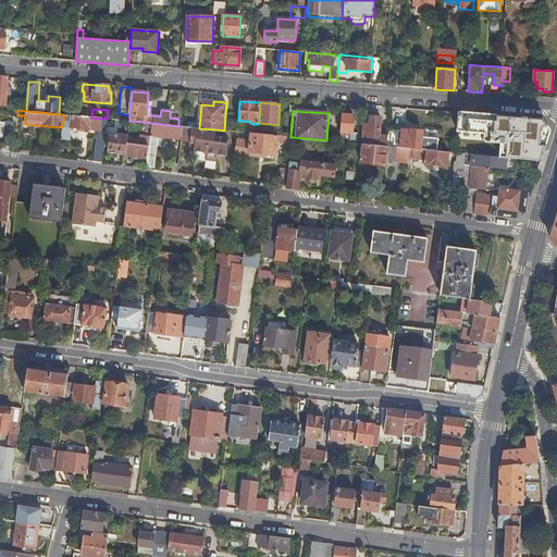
[(354,115),(342,114),(339,141),(349,143),(350,133),(353,133),(354,115)]
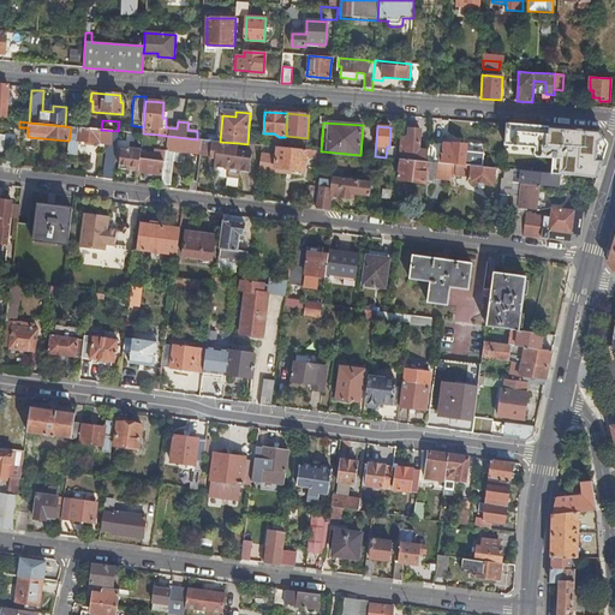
[(107,150),(103,179),(113,180),(119,131),(118,131),(101,130),(95,130),(88,129),(71,127),(69,141),(67,153),(78,154),(79,142),(100,144),(101,141),(106,141),(105,144),(109,144),(109,150),(107,150)]
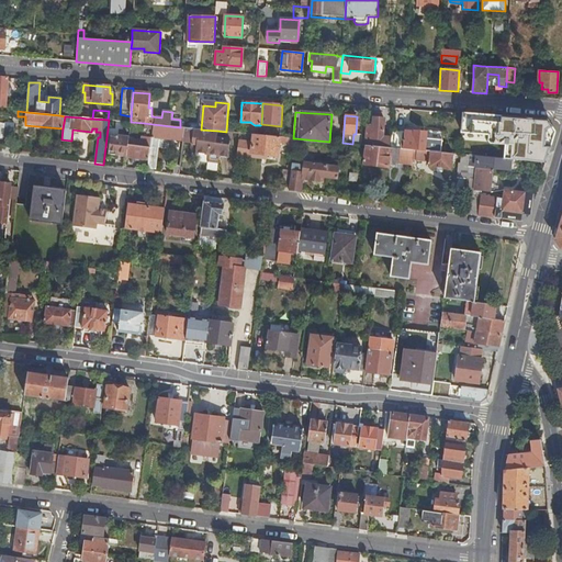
[(390,147),(391,137),(382,137),(384,119),(373,117),(373,126),(367,126),(367,138),(368,138),(374,138),(373,146),(390,147)]
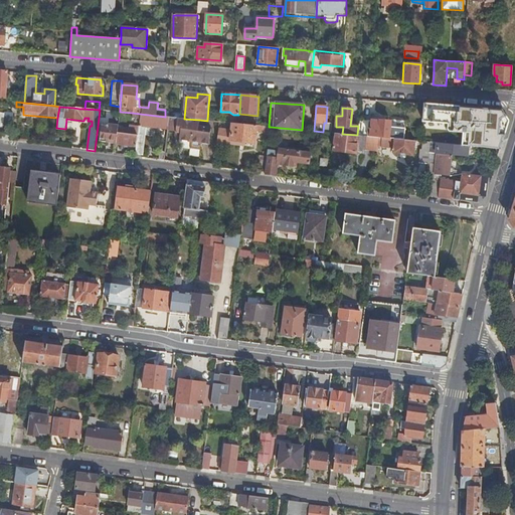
[(2,136),(10,137),(13,114),(5,113),(2,136)]
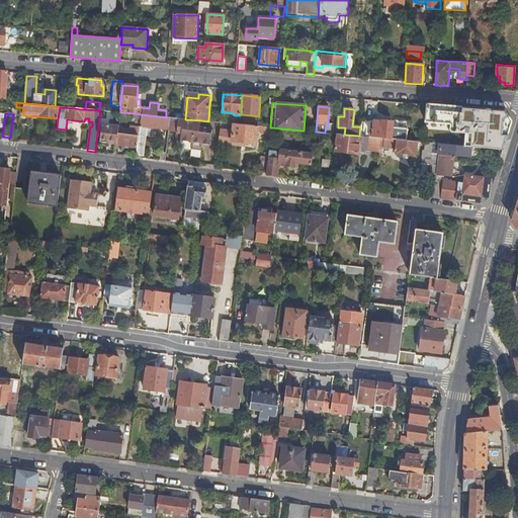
[(171,117),(166,117),(141,114),(141,118),(140,126),(137,147),(136,155),(144,156),(146,138),(145,136),(150,136),(151,127),(169,130),(171,118),(171,117)]
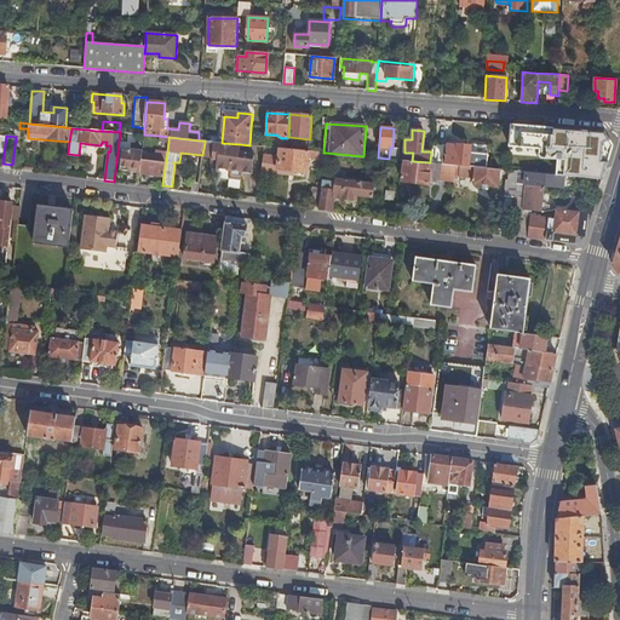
[(222,143),(205,142),(202,155),(202,158),(217,160),(216,168),(229,171),(229,178),(242,181),(244,172),(252,173),(254,151),(240,150),(240,144),(222,143)]
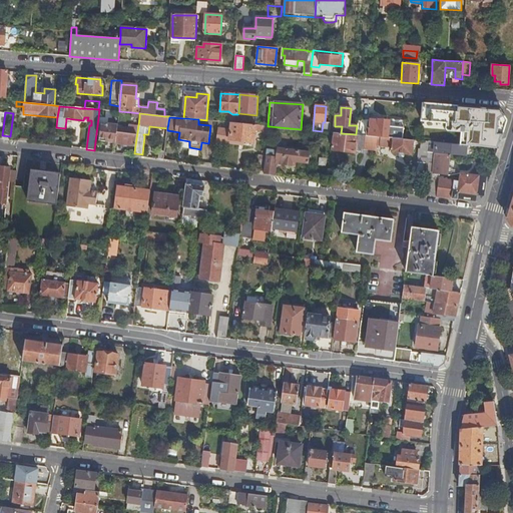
[(370,119),(358,118),(357,125),(356,134),(362,135),(365,136),(366,136),(367,128),(369,128),(370,119)]
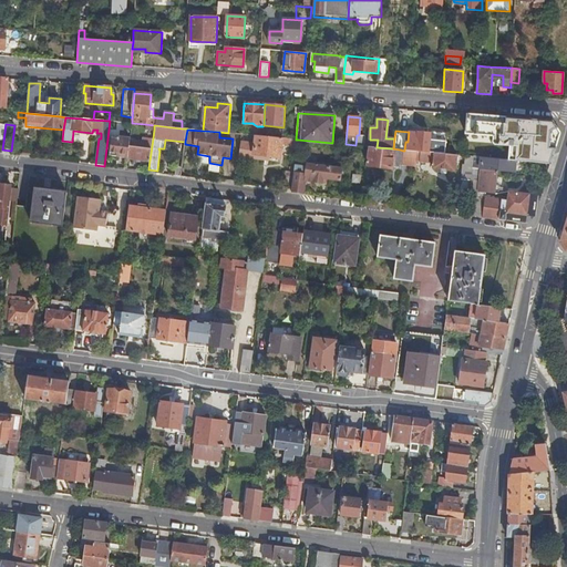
[(418,133),(409,132),(408,142),(405,142),(404,151),(418,152),(421,152),(445,154),(446,134),(434,134),(418,133)]
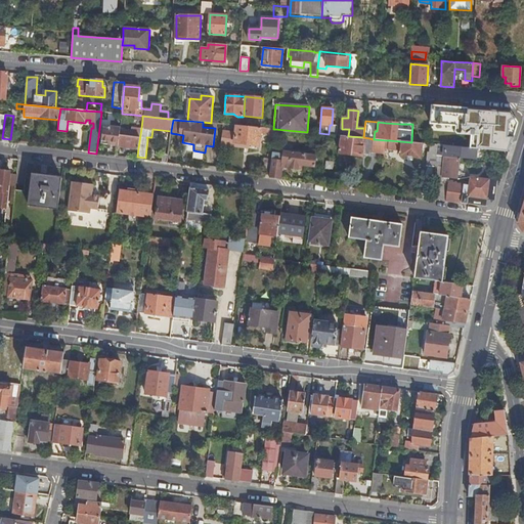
[(232,125),(223,124),(222,133),(231,134),(232,125)]
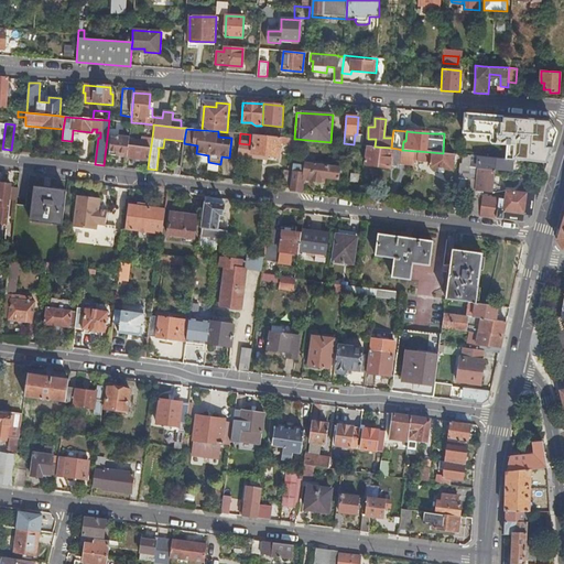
[(281,138),(261,136),(255,134),(252,154),(279,158),(281,143),(295,145),(296,139),(294,139),(281,138)]
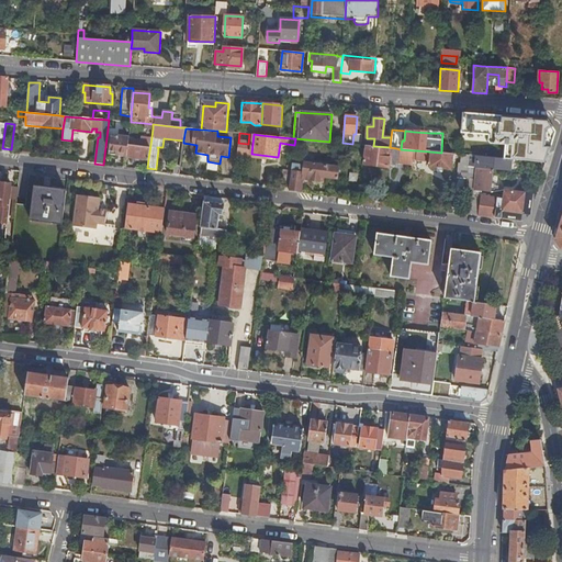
[(362,135),(356,134),(353,134),(352,144),(361,145),(362,135)]
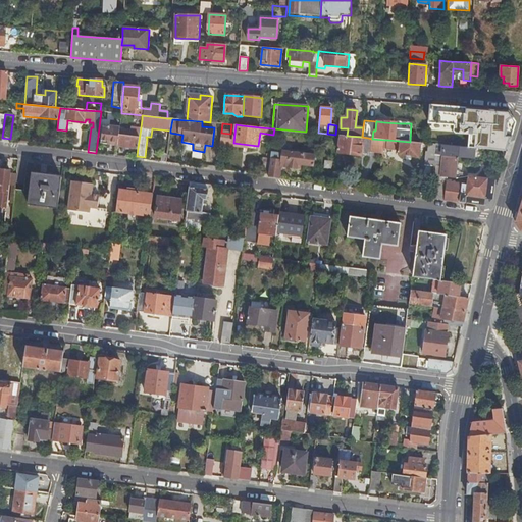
[(119,129),(119,126),(109,125),(109,127),(103,126),(101,144),(117,146),(119,129)]
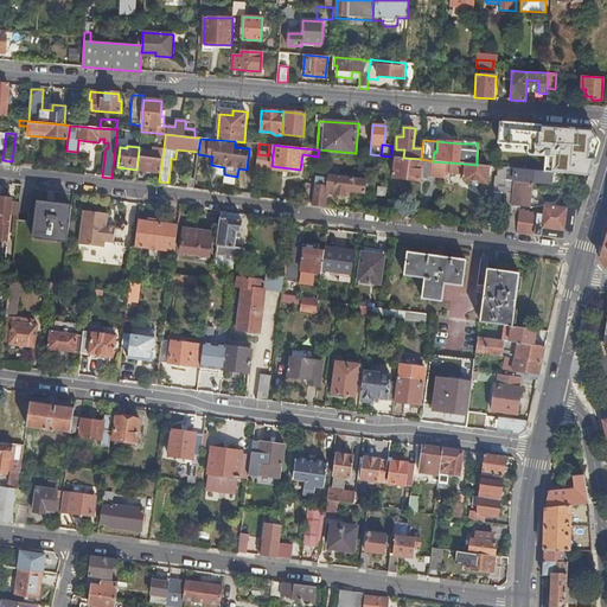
[(577,158),(579,151),(549,147),(548,155),(556,157),(555,166),(581,168),(581,158),(577,158)]
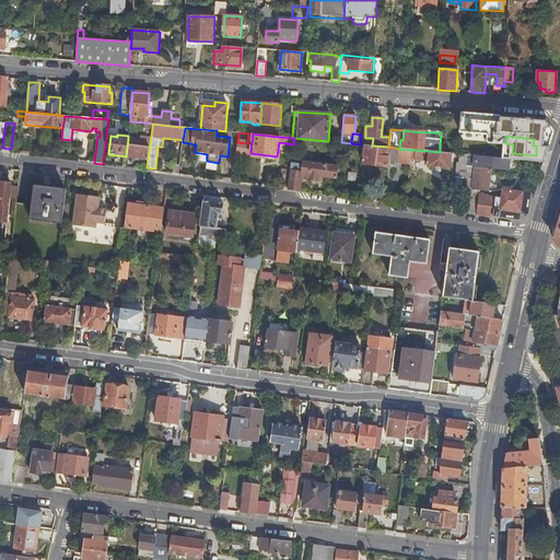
[(141,141),(128,139),(126,156),(148,159),(151,137),(147,137),(147,142),(146,147),(140,146),(141,142),(141,141)]
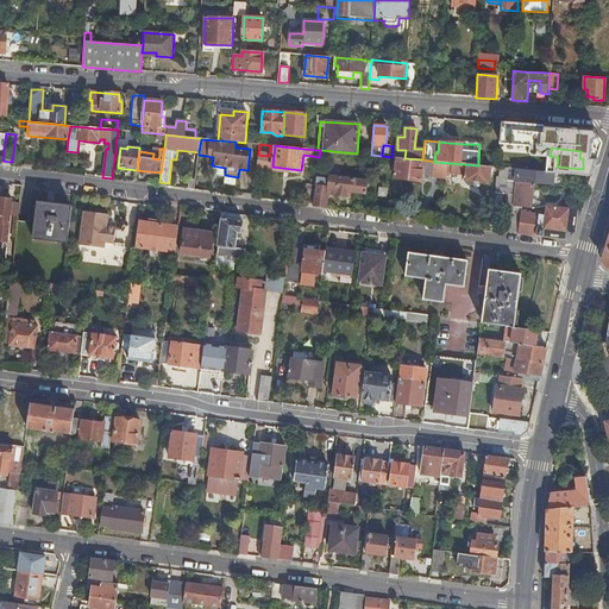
[(513,150),(501,149),(498,168),(503,168),(508,168),(512,168),(513,150)]
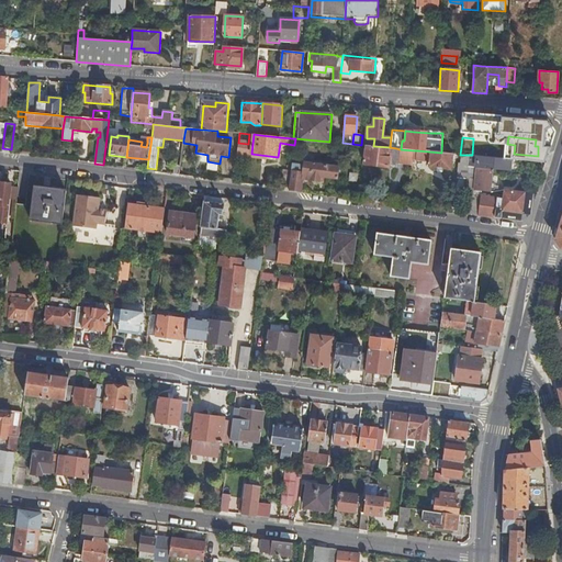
[(367,145),(364,164),(389,167),(390,157),(395,158),(396,148),(390,147),(373,146),(367,145)]
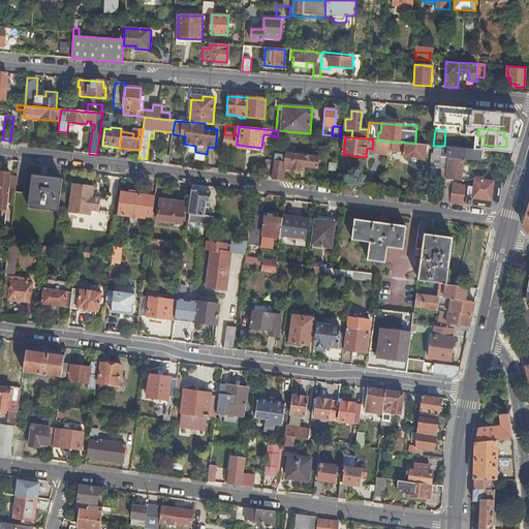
[(390,142),(377,141),(376,141),(374,155),(387,156),(389,150),(390,142)]
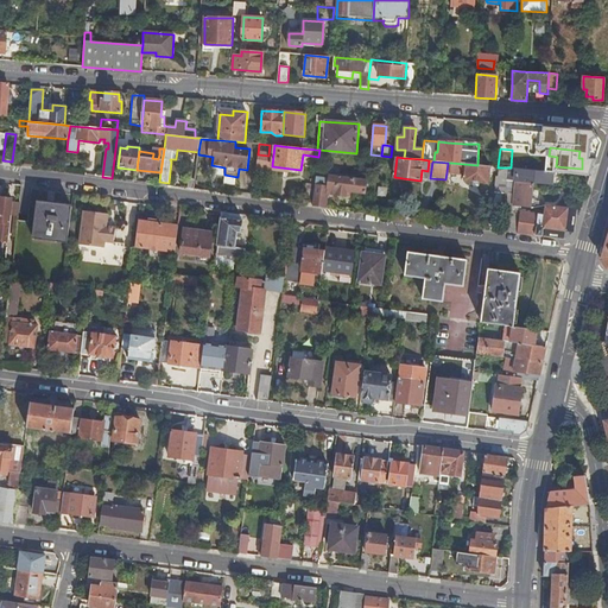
[(491,166),(477,165),(451,163),(451,173),(464,175),(464,181),(488,184),(491,166)]
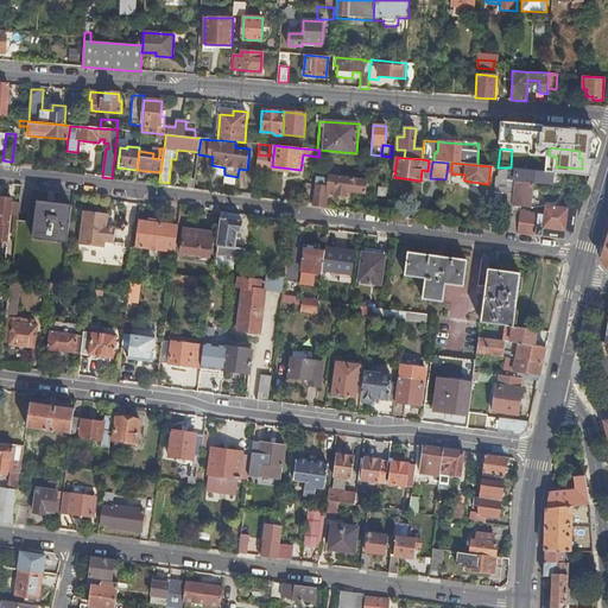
[(534,171),(517,169),(513,206),(520,207),(531,208),(533,182),(544,183),(544,178),(545,173),(534,172),(534,171)]
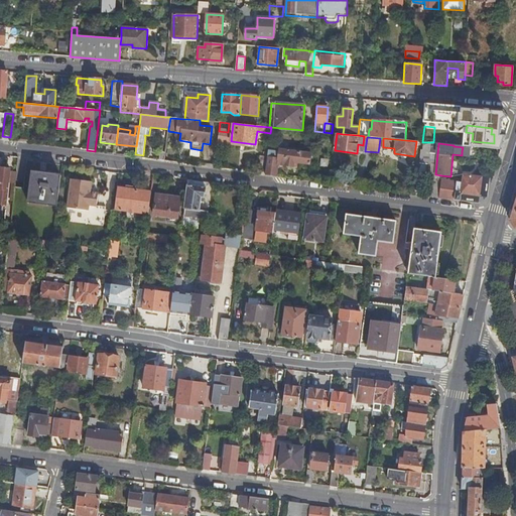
[(488,154),(488,148),(462,145),(463,147),(462,151),(488,154)]
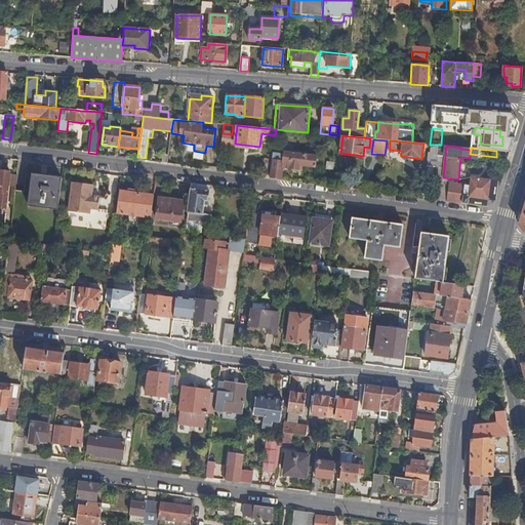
[(316,167),(318,153),(307,152),(307,155),(284,152),(284,155),(273,154),(272,160),(270,174),(270,177),(281,178),(283,167),(298,169),(299,165),(316,167)]
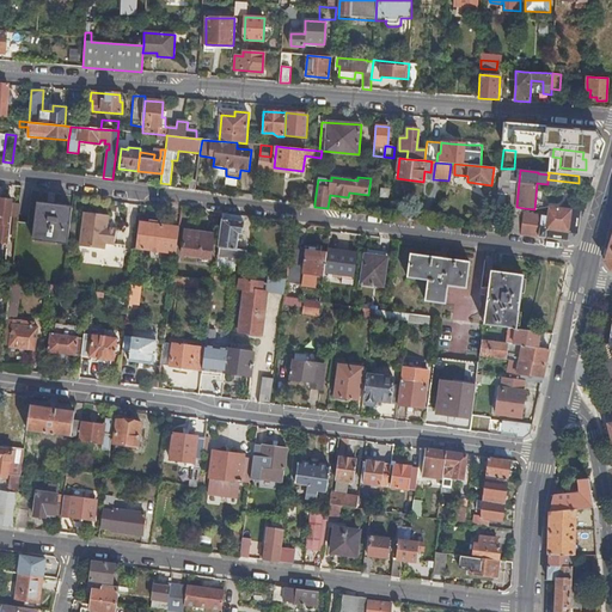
[(508,195),(510,179),(500,178),(499,194),(508,195)]
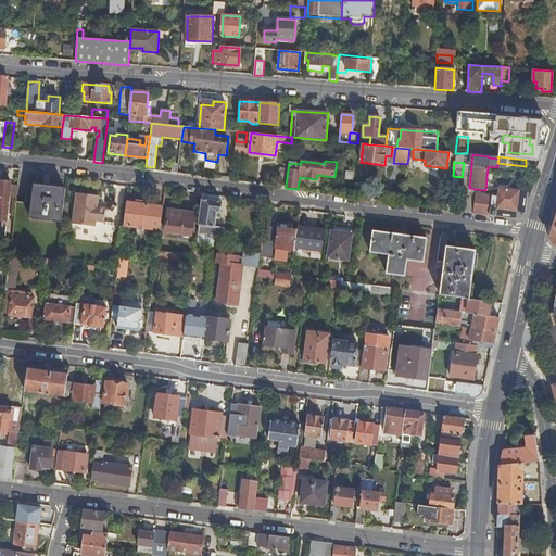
[(278,184),(286,185),(288,169),(280,168),(278,184)]
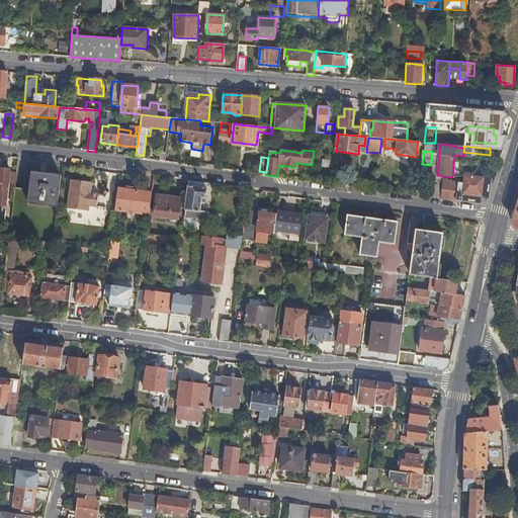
[(15,184),(17,172),(10,172),(10,169),(0,167),(0,204),(6,205),(7,189),(8,183),(15,184)]
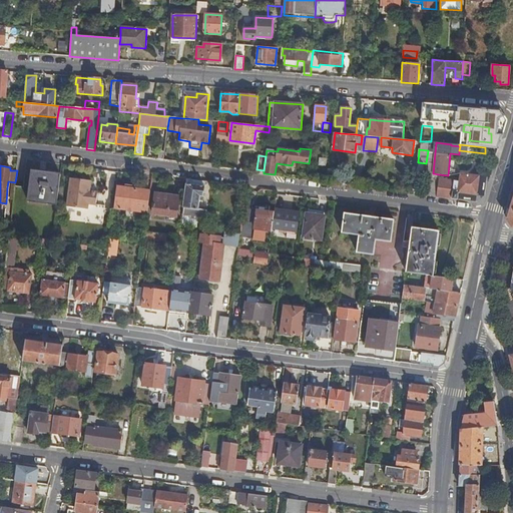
[(57,203),(60,174),(31,170),(27,195),(27,199),(42,202),(57,203)]
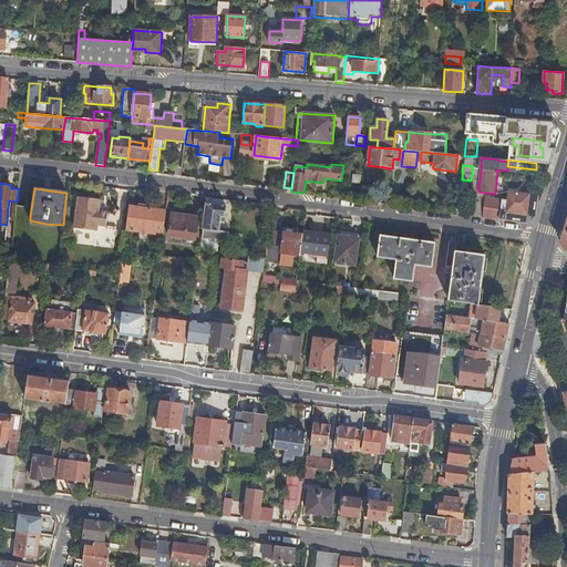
[(482,217),(505,220),(506,213),(527,215),(529,195),(517,193),(517,189),(513,189),(512,192),(508,192),(508,200),(485,197),(482,217)]
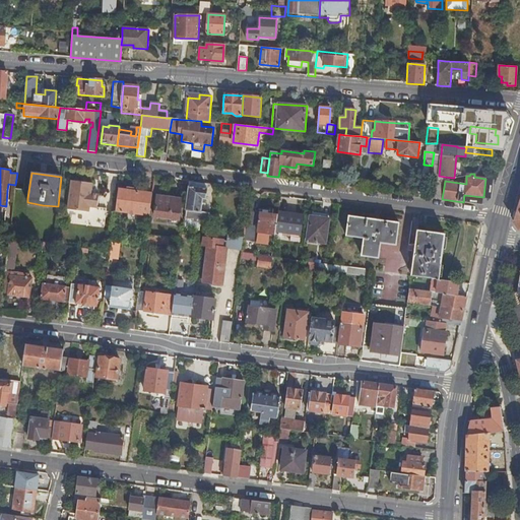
[(442,199),(445,181),(445,177),(439,176),(431,175),(429,197),(442,199)]
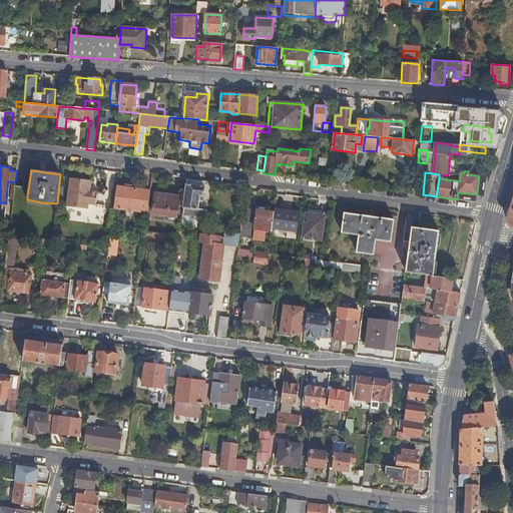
[(90,188),(91,178),(70,175),(67,204),(88,206),(88,202),(95,202),(97,189),(90,188)]
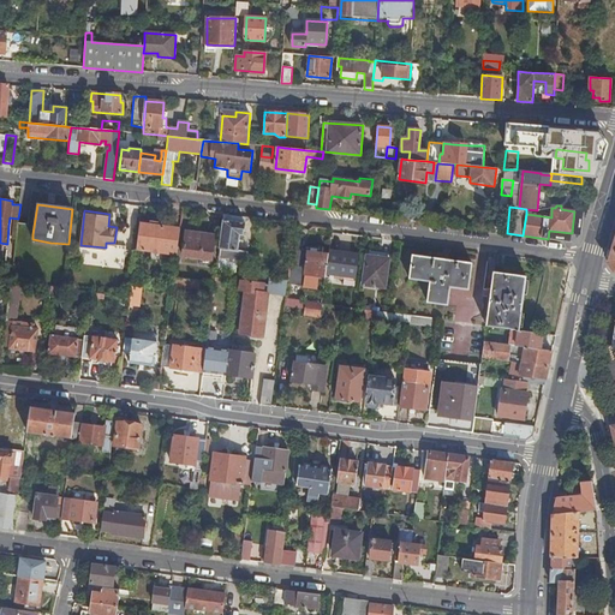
[(228,215),(224,214),(219,258),(228,260),(228,262),(238,263),(248,264),(249,251),(238,250),(240,234),(244,236),(245,224),(227,221),(228,215)]
